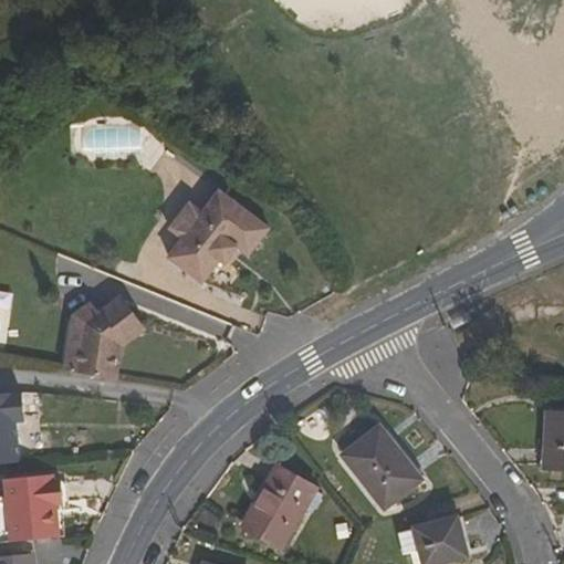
[(273,227),(220,190),(204,212),(188,201),(169,232),(181,241),(169,259),(207,285),(220,268),(227,270),(241,253),(251,260),(273,227)]
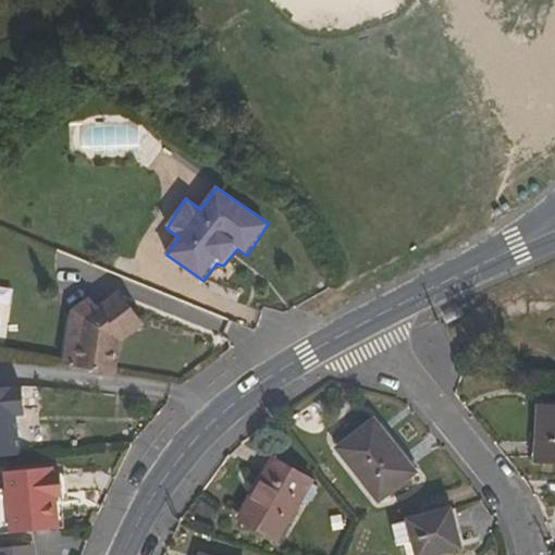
[(114,334),(121,344),(145,327),(122,296),(115,300),(133,321),(114,334)]
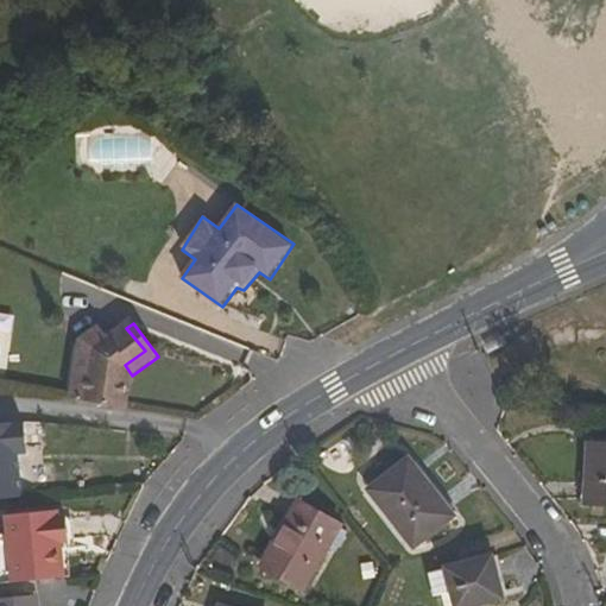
[(126,328),(107,341),(88,354),(79,403),(127,411),(132,376),(125,365),(145,351),(126,328)]
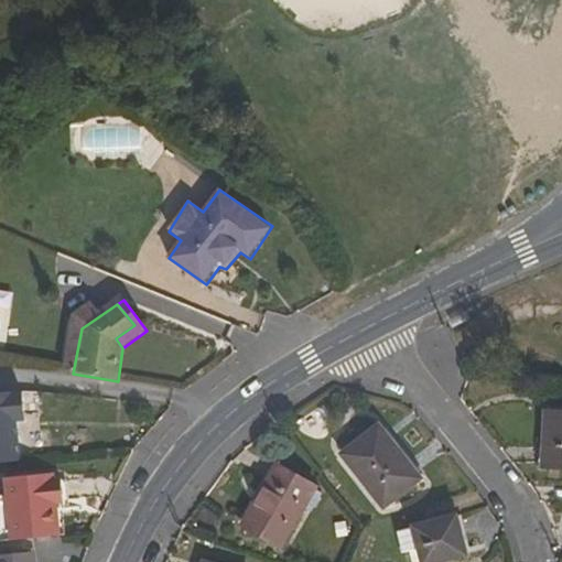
[(90,305),(68,320),(61,371),(73,374),(82,328),(99,316),(90,305)]
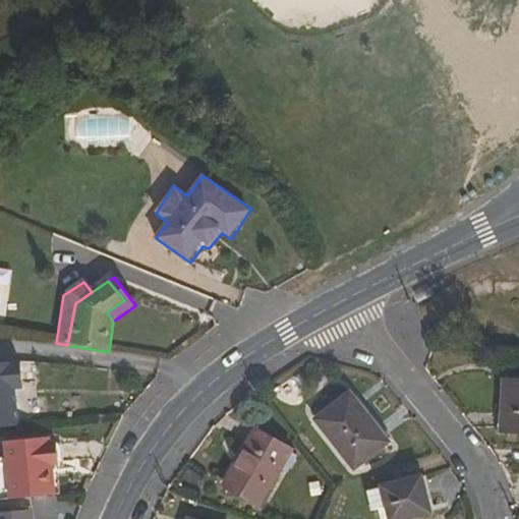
[(0,427),(20,425),(17,387),(22,387),(20,361),(0,363),(0,427)]
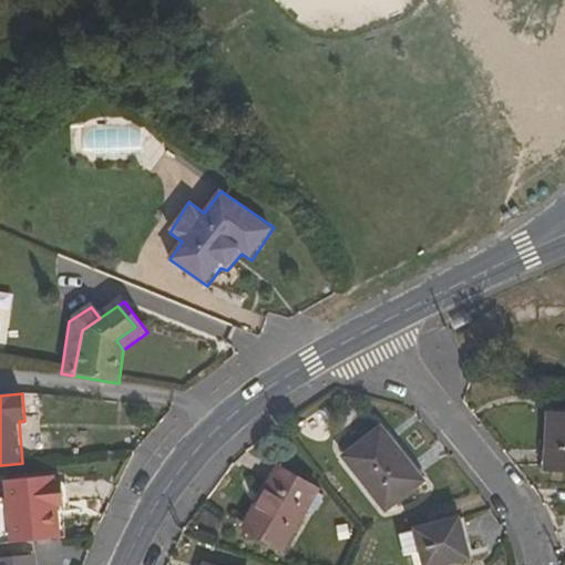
[(544,465),(564,466),(564,412),(546,411),(544,465)]
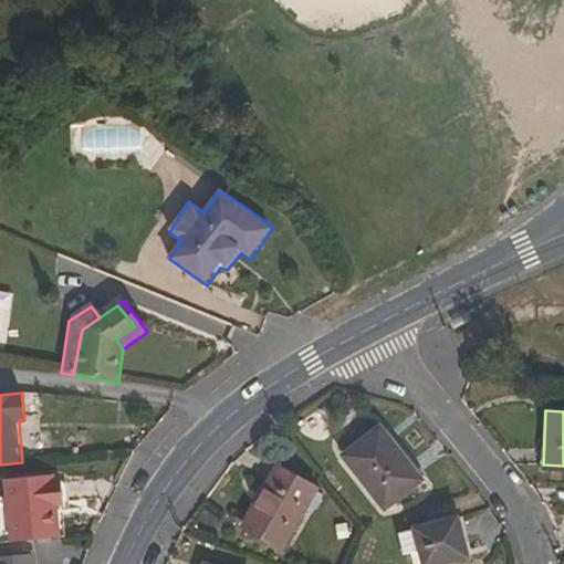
[(342,453),(383,507),(420,478),(379,424),(342,453)]
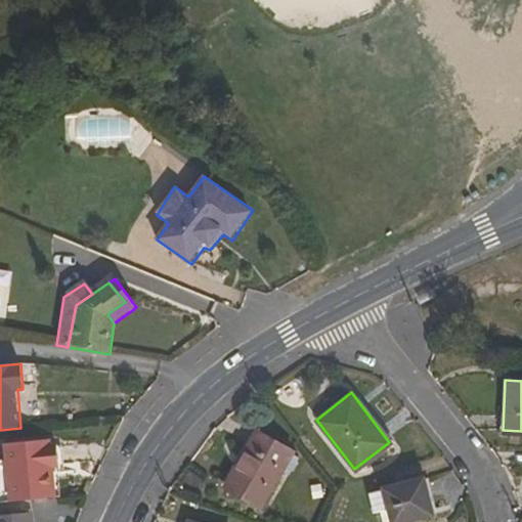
[(293,451),(294,450),(255,429),(223,485),(260,508),(281,471),(288,474),(299,455),(293,451)]
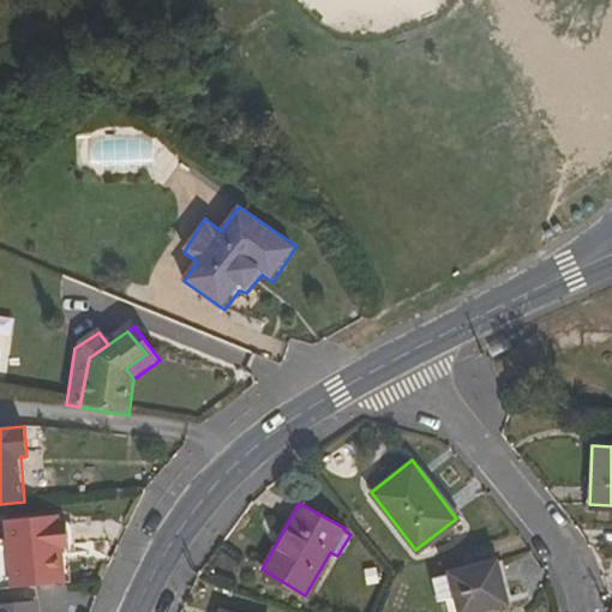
[(51,515),(0,520),(5,586),(55,580),(53,547),(61,546),(60,521),(51,521),(51,515)]
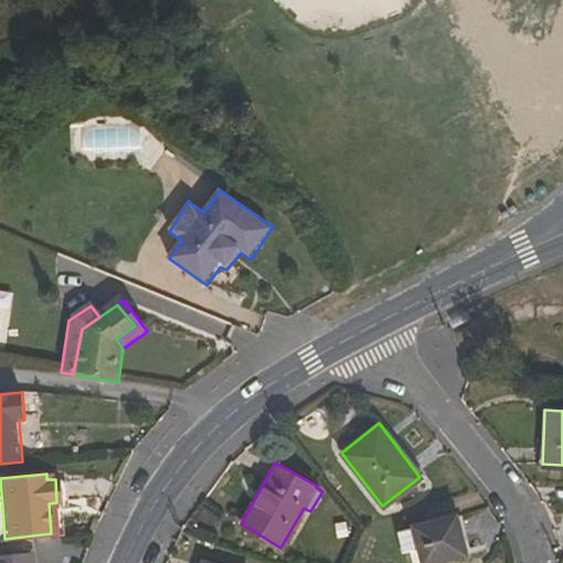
[(423,562),(427,562),(467,553),(457,514),(396,529),(402,552),(420,548),(423,562)]
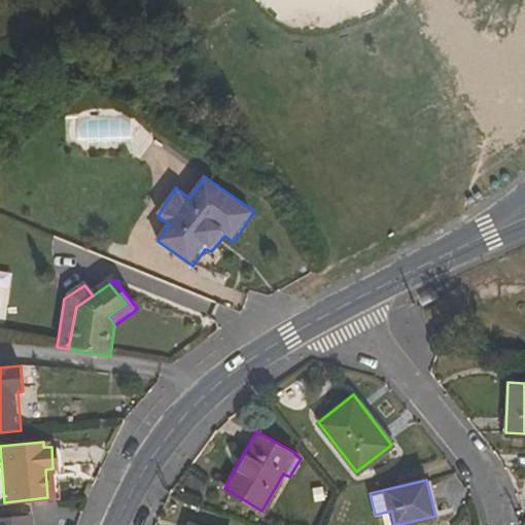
[(0,524),(29,524),(28,513),(0,517),(0,524)]
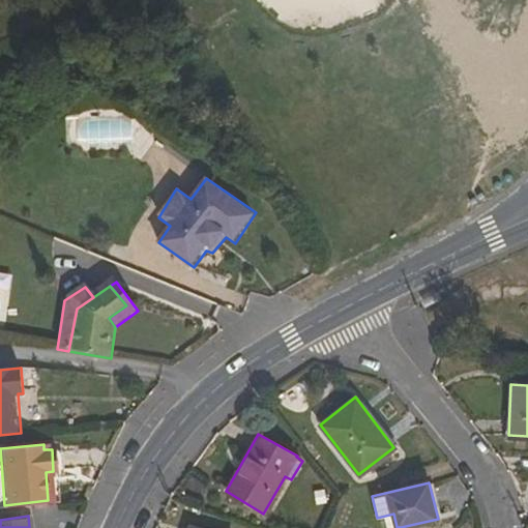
All buildings are outlined.
